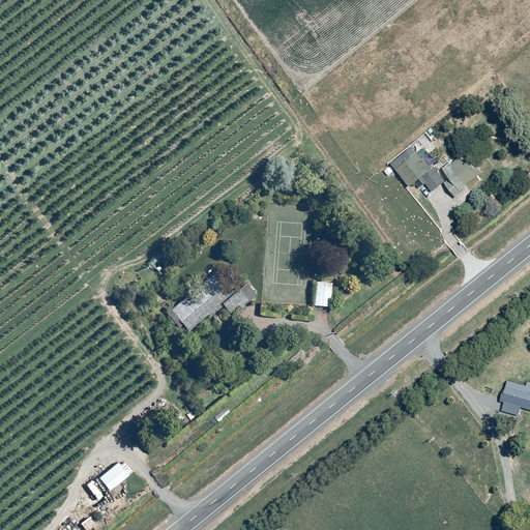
[(483,174),(476,165),(480,160),(470,146),(447,162),(441,153),(443,151),(439,146),(435,148),(432,143),(437,139),(431,129),(388,160),(399,174),(408,187),(415,182),(419,188),(424,184),(430,193),(442,184),(451,198),(483,174)]
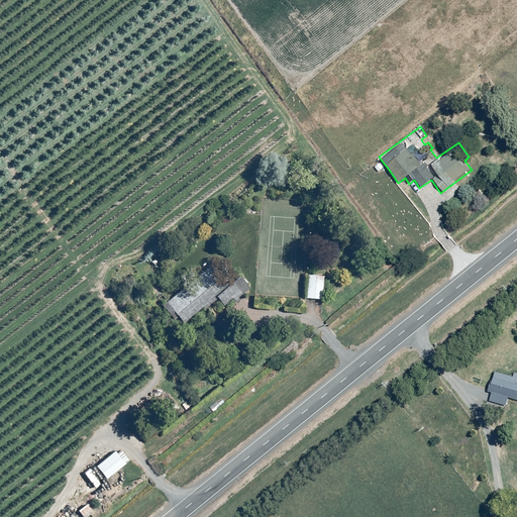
[(173,251),(165,245),(148,263),(153,268),(165,256),(167,257),(173,251)]
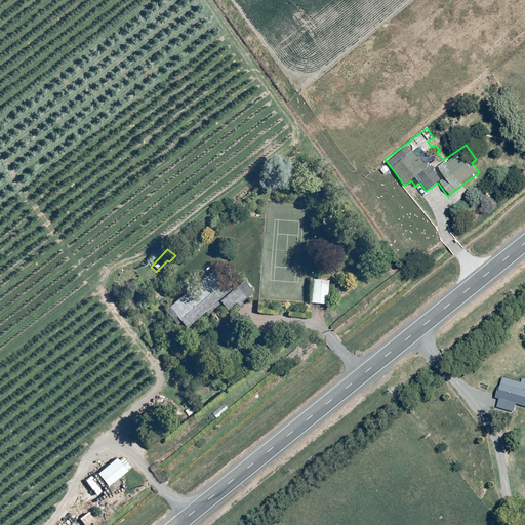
[(185,328),(216,301),(226,313),(230,309),(231,311),(237,306),(239,309),(245,304),(243,301),(251,294),(241,282),(230,291),(217,276),(183,304),(179,298),(163,312),(176,328),(180,324),(185,328)]
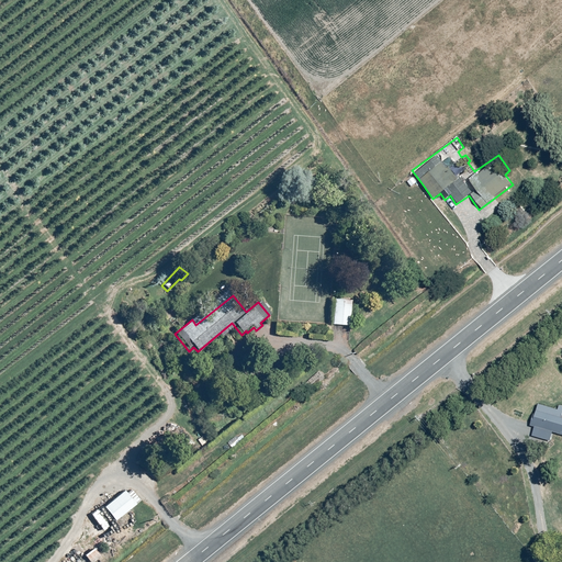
[(349,326),(351,303),(333,302),(332,324),(349,326)]
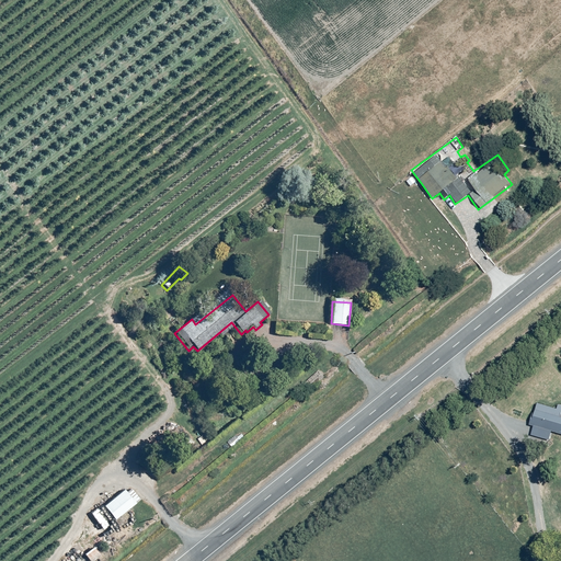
[(325,375),(320,368),(301,386),(307,391),(325,375)]
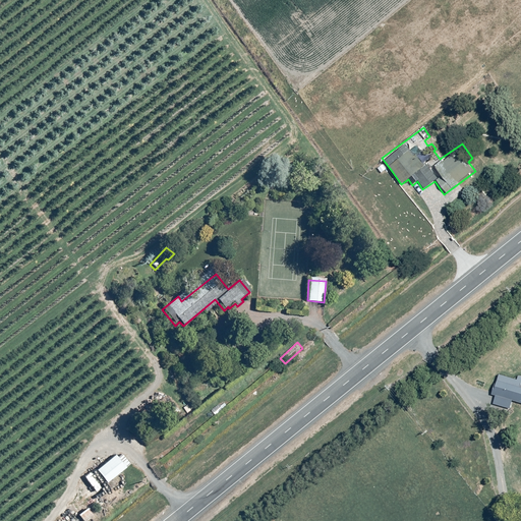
[(518,378),(499,373),(496,387),(494,387),(490,400),(494,401),(493,404),(510,408),(511,402),(520,404),(520,374),(519,374),(518,378)]
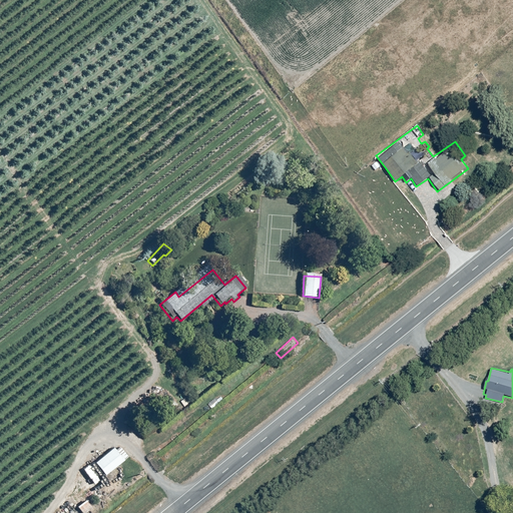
[(223,400),(219,395),(208,404),(212,409),(223,400)]
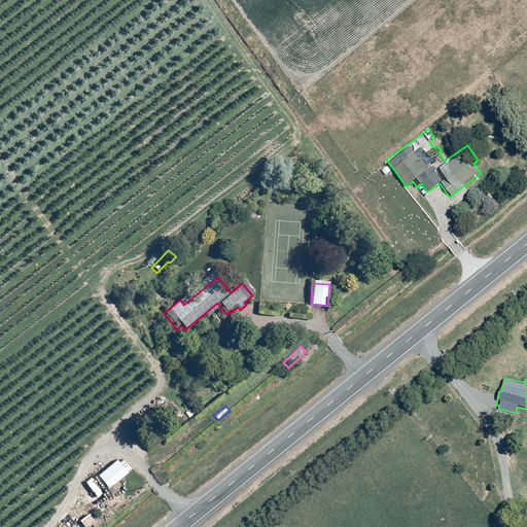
[(115,461),(97,477),(107,489),(127,473),(115,461)]
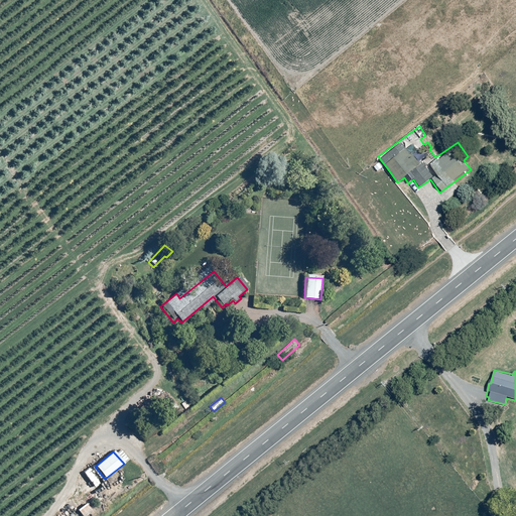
[(86,502),(77,510),(82,515),(85,515),(93,509),(86,502)]
